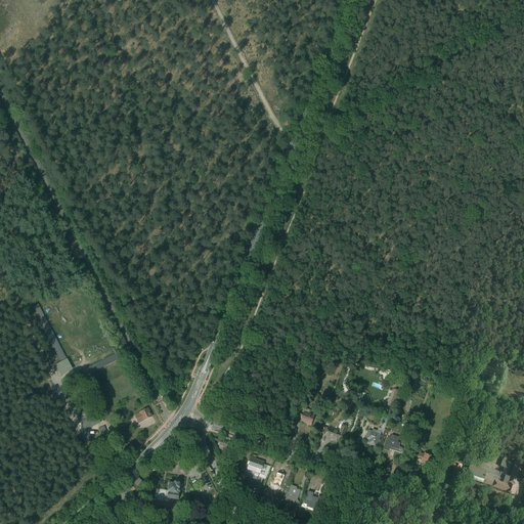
[(94,367),(115,358),(112,352),(91,360),(94,367)]
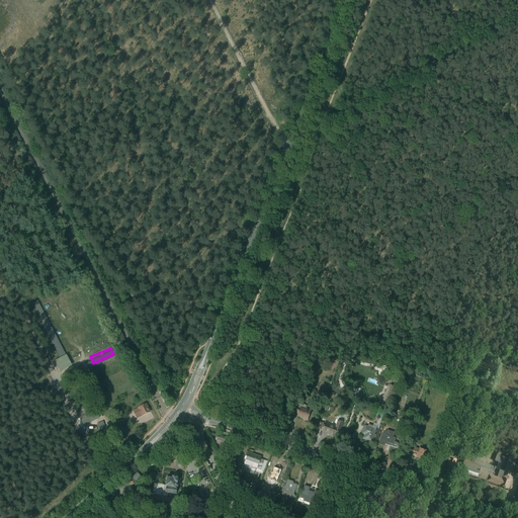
[(65,352),(53,358),(57,367),(70,360),(65,352)]
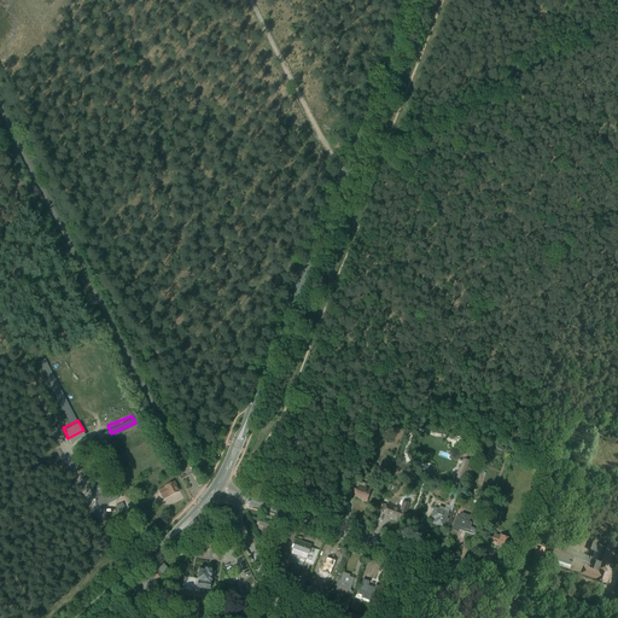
[(165,501),(181,494),(175,481),(159,489),(165,501)]
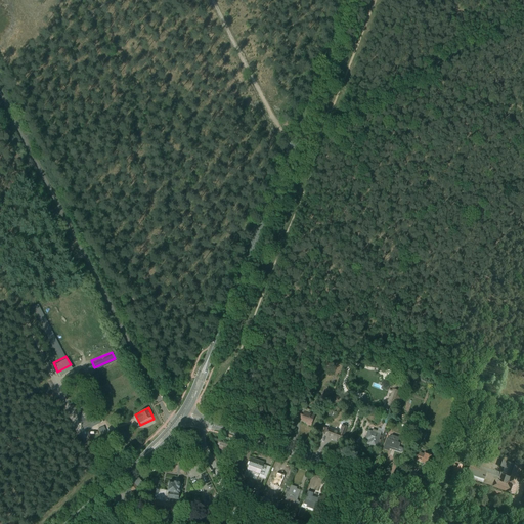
[(89,422),(83,410),(77,413),(78,415),(82,424),(86,423),(86,424),(89,422)]
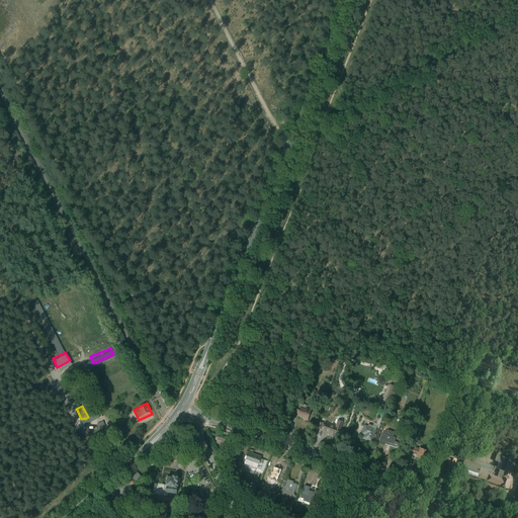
[(295,417),(310,422),(313,412),(299,407),(295,417)]
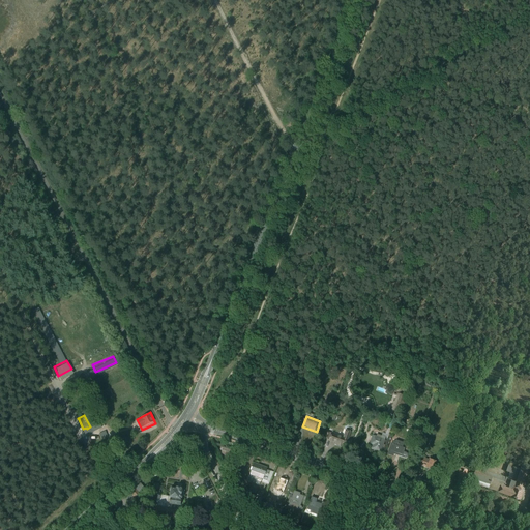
[(333,439),(348,443),(352,432),(337,427),(333,439)]
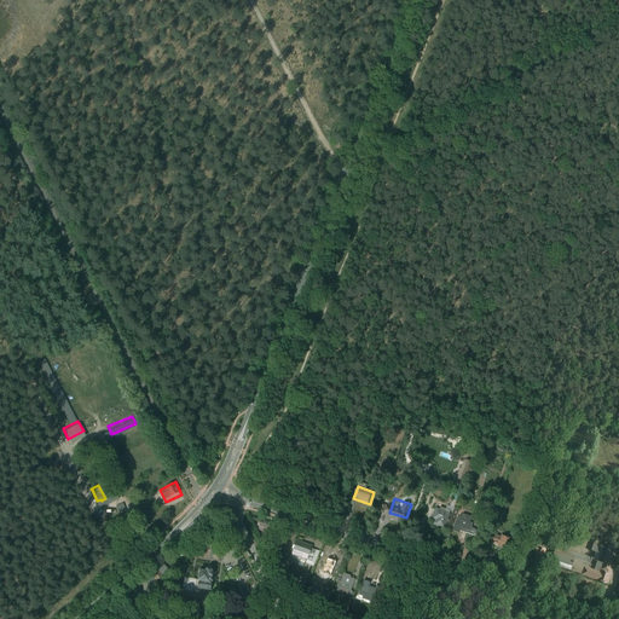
[(434,526),(447,530),(452,513),(435,508),(432,519),(435,520),(434,526)]
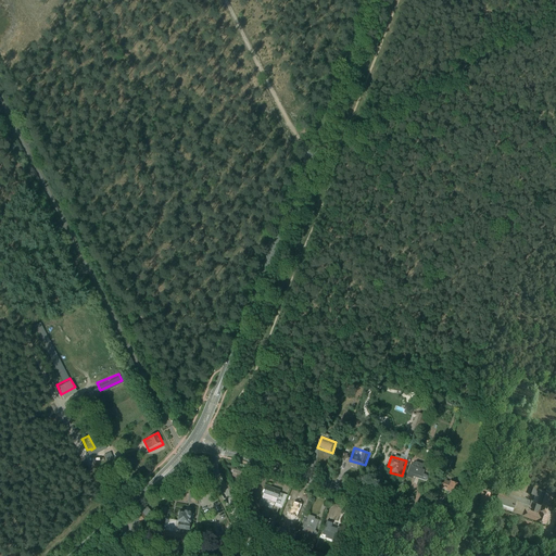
[(412,460),(406,477),(414,479),(414,478),(425,481),(428,471),(422,469),(425,465),(412,460)]
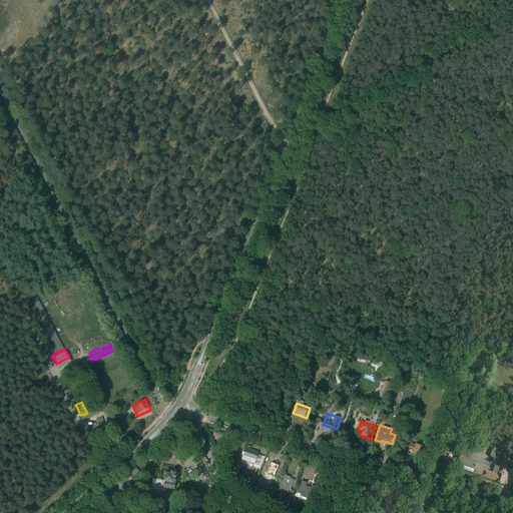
[(413,453),(423,457),(426,448),(417,444),(413,453)]
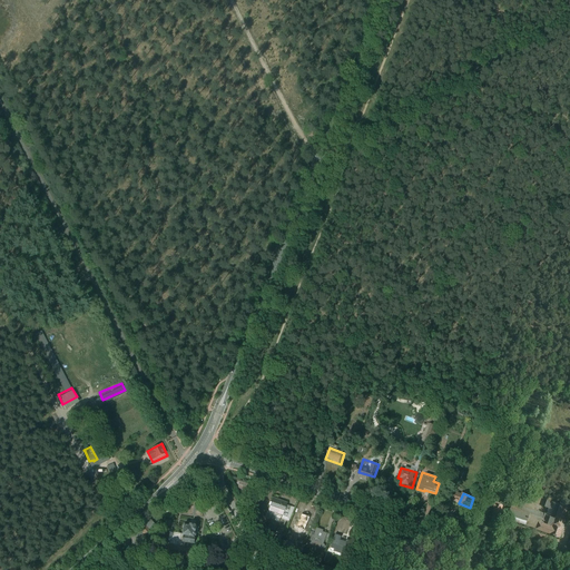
[(290,520),(294,508),(271,500),(266,512),(290,520)]
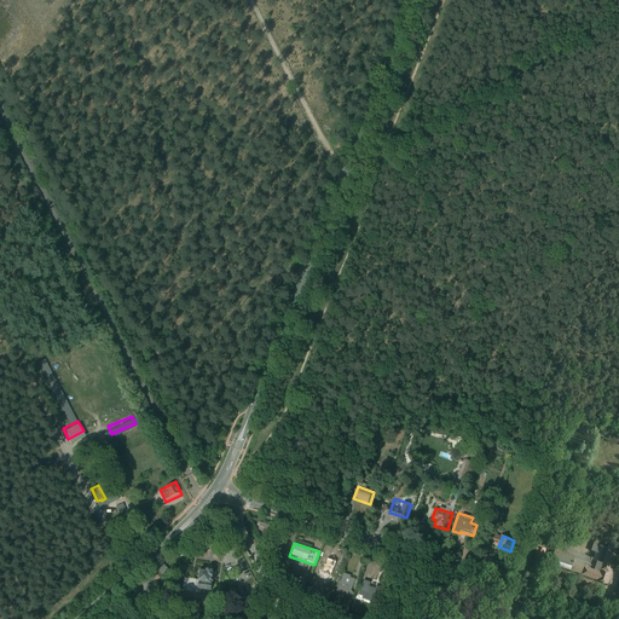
[(536,560),(544,563),(548,551),(536,548),(534,553),(538,554),(536,560)]
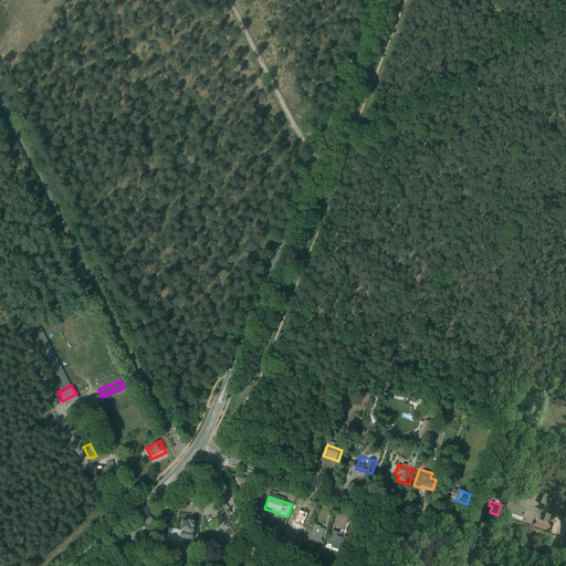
[(524,523),(556,532),(564,503),(555,501),(553,511),(526,503),(524,509),(528,509),(524,523)]
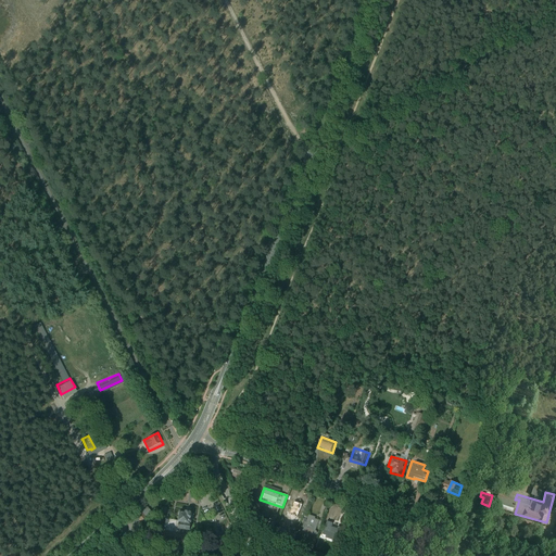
[(289,516),(298,519),(303,505),(294,502),(289,516)]
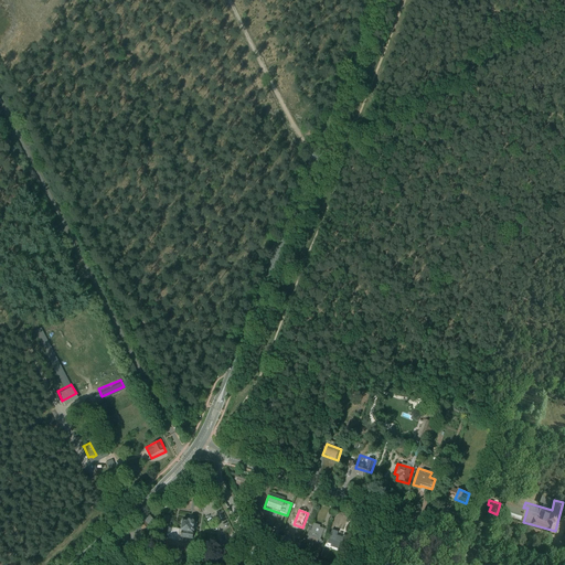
[(166,548),(194,554),(199,513),(183,511),(181,529),(169,526),(166,548)]
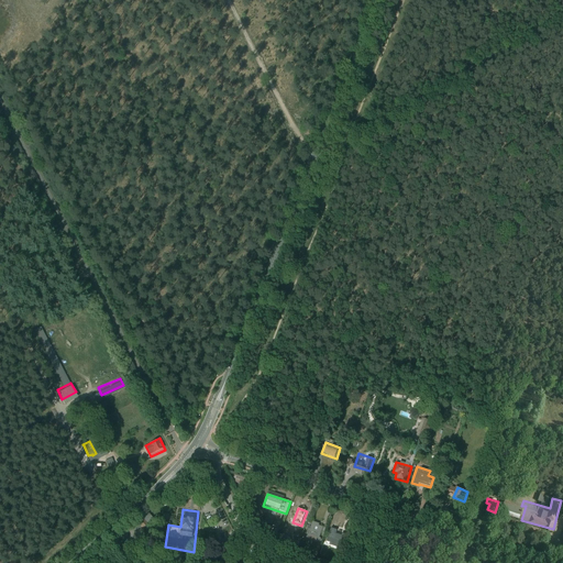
[(306,538),(320,542),(324,526),(310,521),(306,538)]
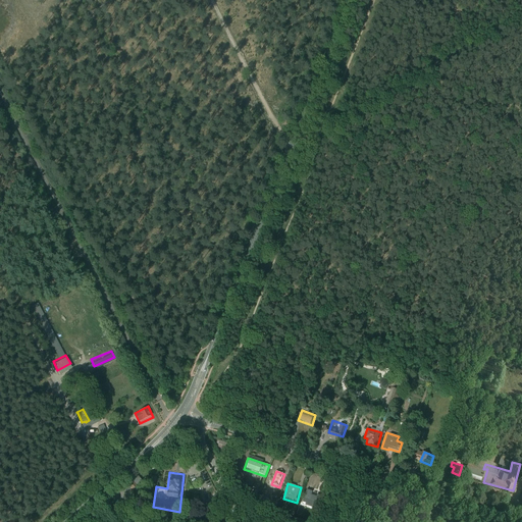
[(301,503),(316,509),(321,497),(305,490),(301,503)]
